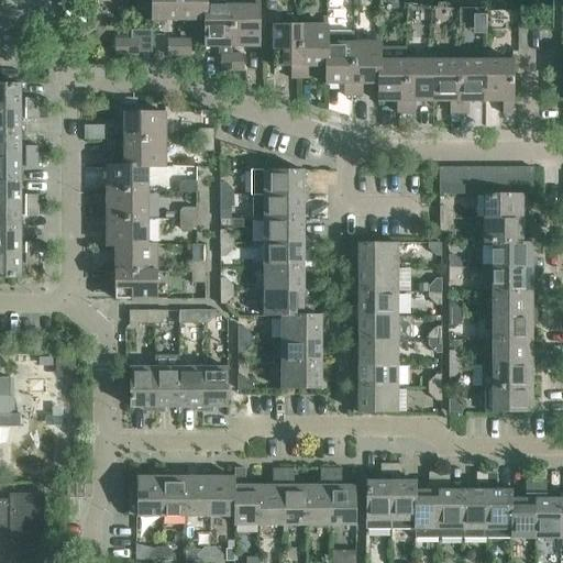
[(152,0),(153,20),(180,20),(179,0),(152,0)]
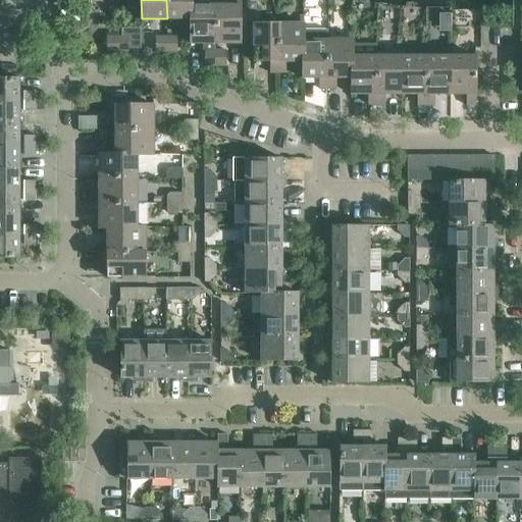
[(166,0),(167,18),(191,18),(192,18),(192,5),(193,5),(192,0),(166,0)]
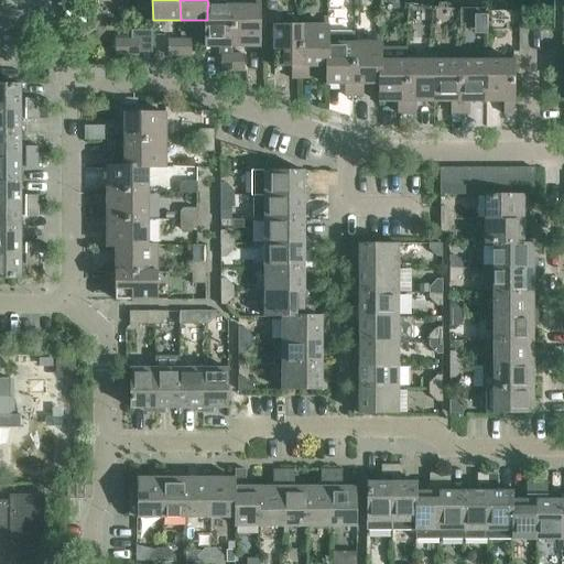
[(234,46),(234,6),(232,0),(207,0),(208,6),(207,6),(207,20),(206,20),(206,46),(220,46),(220,55),(221,55),(221,71),(234,71),(234,55),(234,46)]
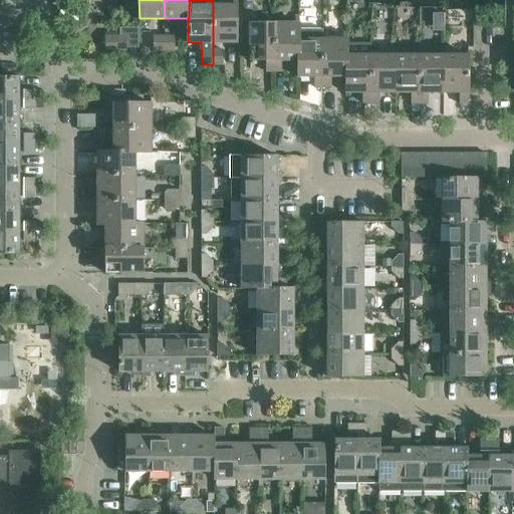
[(213,5),(213,42),(238,42),(238,5),(213,5)]
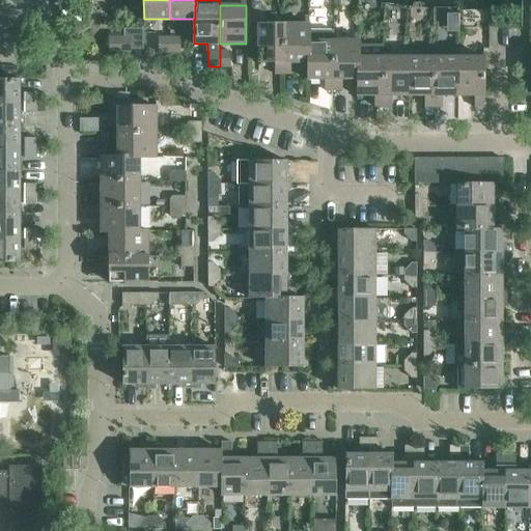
[(276,74),(284,74),(284,24),(258,24),(258,62),(276,62),(276,74)]
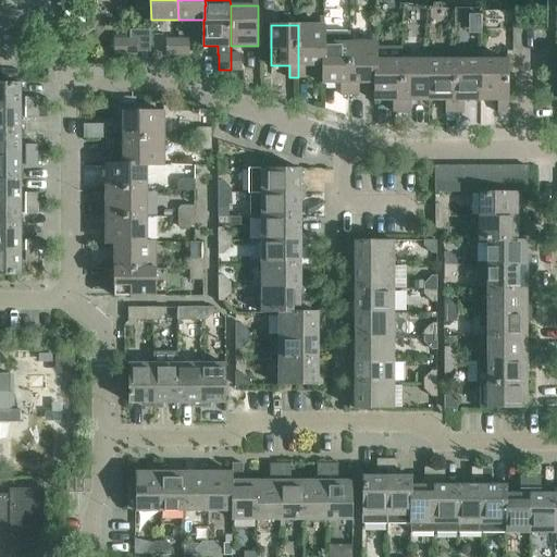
[(307,66),(323,65),(324,65),(324,42),(325,42),(325,32),(325,25),(298,25),(298,77),(307,77),(307,66)]
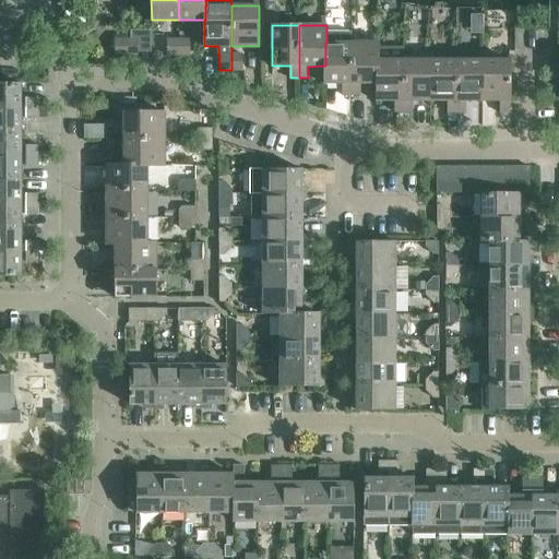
[(352,95),(352,43),(352,32),(326,32),(326,43),(325,43),(325,66),(324,66),(324,83),(343,83),(343,95),(352,95)]
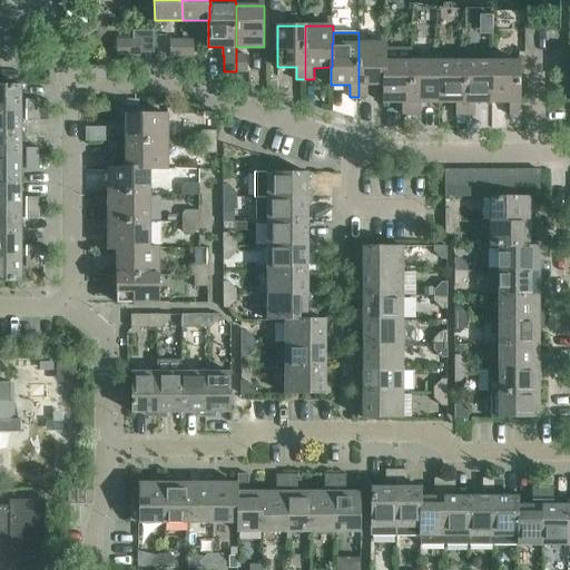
[(129,56),(129,40),(117,40),(117,56),(129,56)]
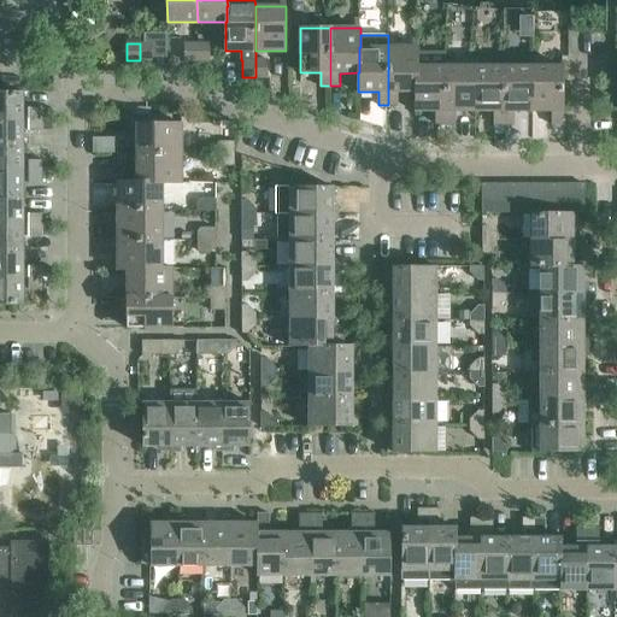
[(152,43),(140,43),(140,60),(152,60),(152,43)]
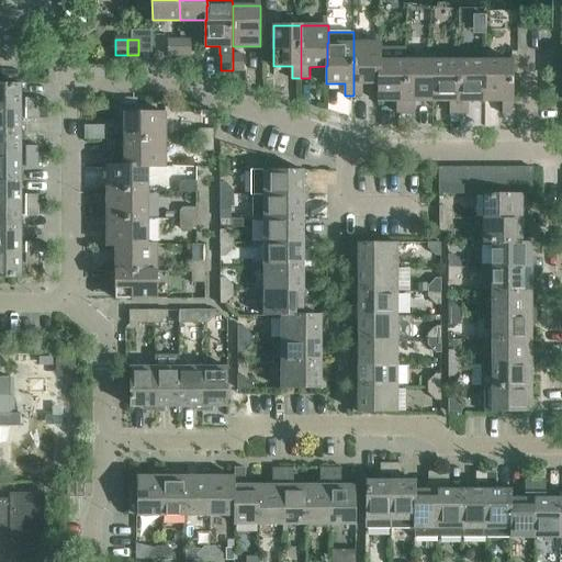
[(168,55),(180,55),(180,40),(168,40),(168,55)]
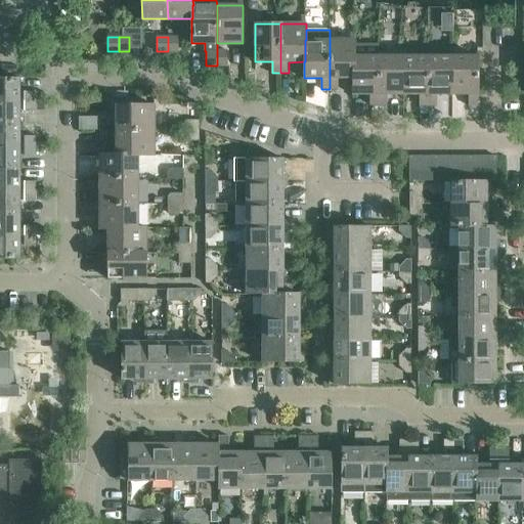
[(168,37),(168,51),(178,52),(178,37),(168,37)]
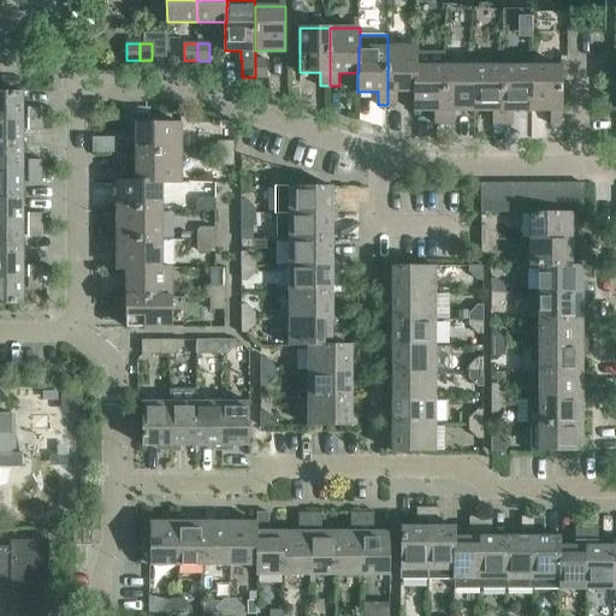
[(397,92),(415,92),(416,92),(416,66),(418,66),(418,52),(418,47),(388,47),(388,105),(397,105),(397,92)]
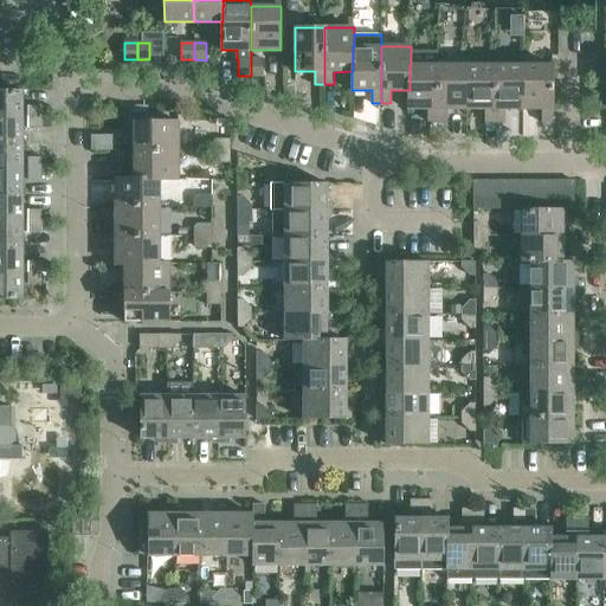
[(438,122),(438,65),(438,51),(411,51),(411,65),(410,65),(410,90),(408,90),(408,109),(410,109),(429,110),(429,122),(438,122)]
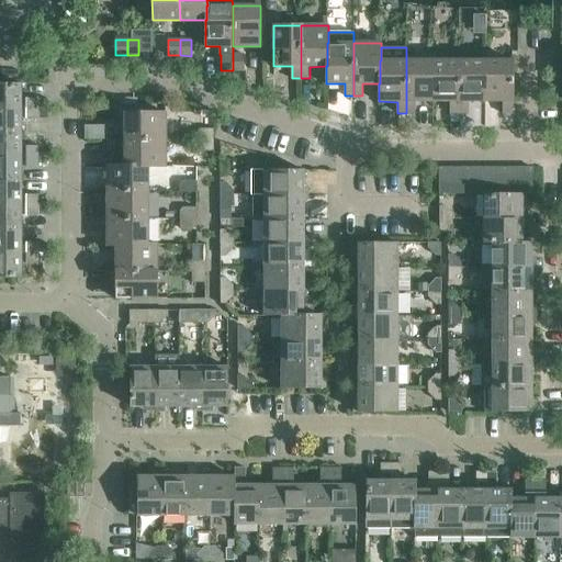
[(233,55),(233,70),(244,70),(244,55),(233,55)]
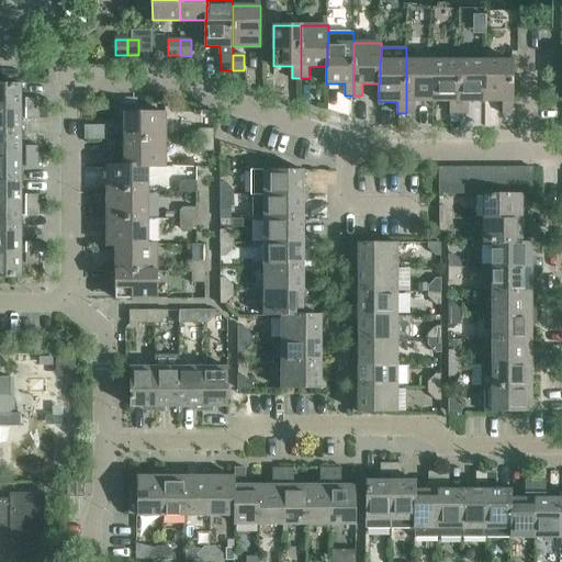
[(406,60),(406,113),(415,113),(415,101),(433,101),(433,60),(406,60)]
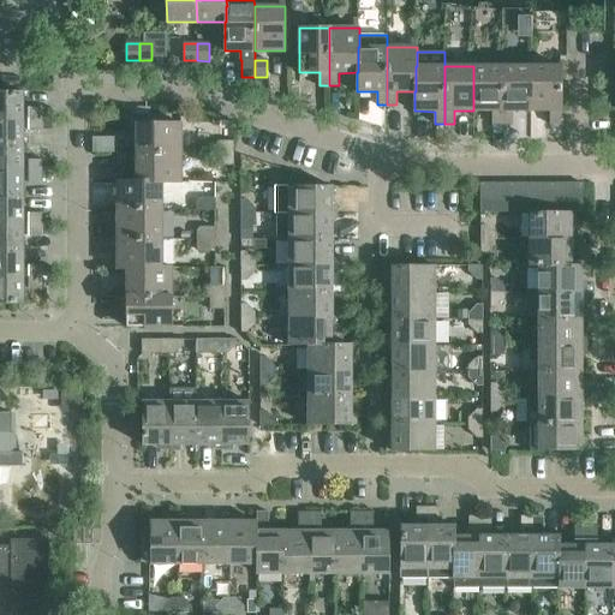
[(502,66),(473,66),(473,111),(493,111),(493,124),(502,124),(502,66)]
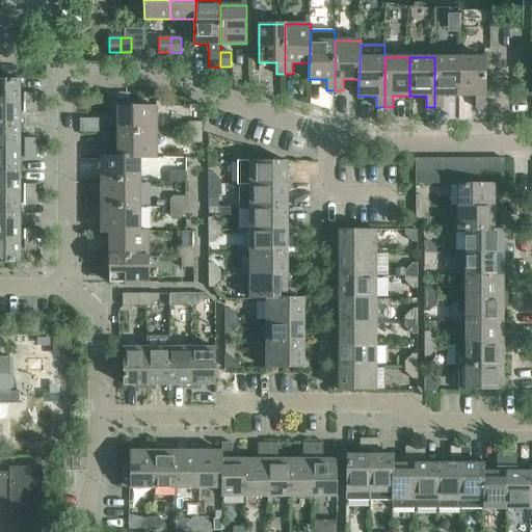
[(459,57),(434,57),(434,107),(443,107),(443,96),(459,96),(459,57)]
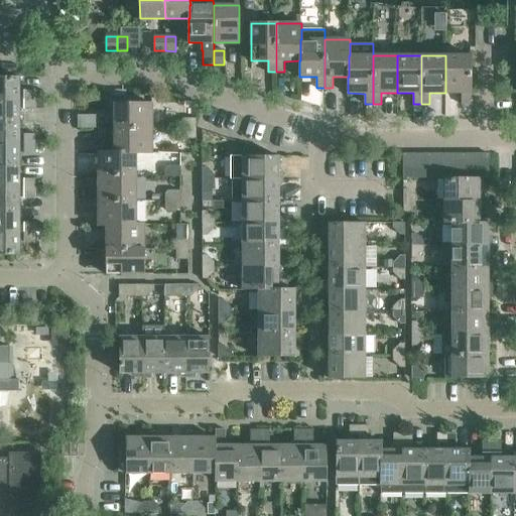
[(471,55),(445,55),(445,93),(462,93),(462,104),(472,104),(471,55)]
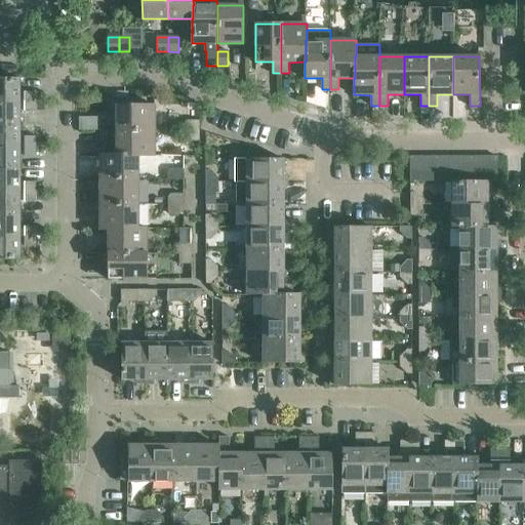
[(0,78),(0,101),(36,102),(36,92),(19,92),(19,78),(0,78)]
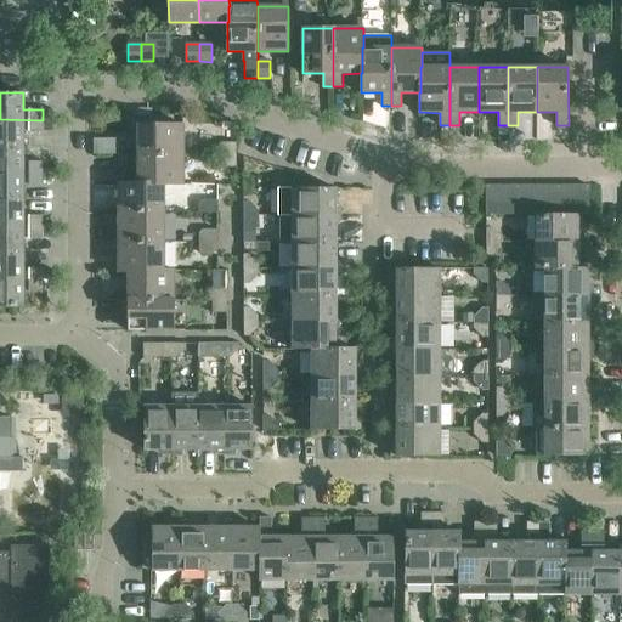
[(0,119),(0,146),(23,147),(23,131),(43,131),(43,120),(0,119)]
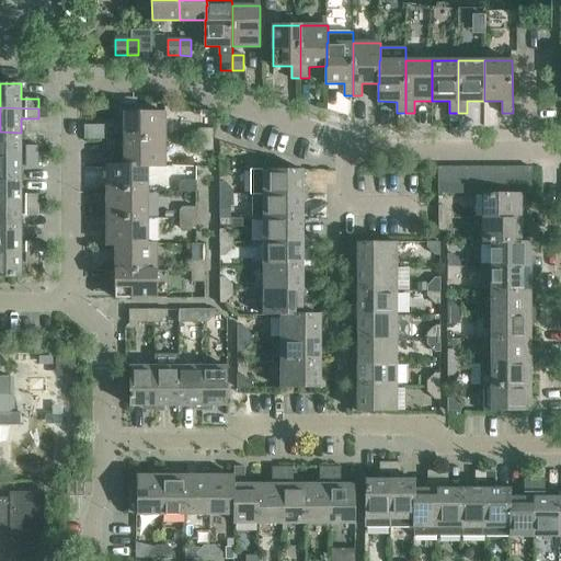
[(124,112),(124,139),(165,139),(165,112),(124,112)]
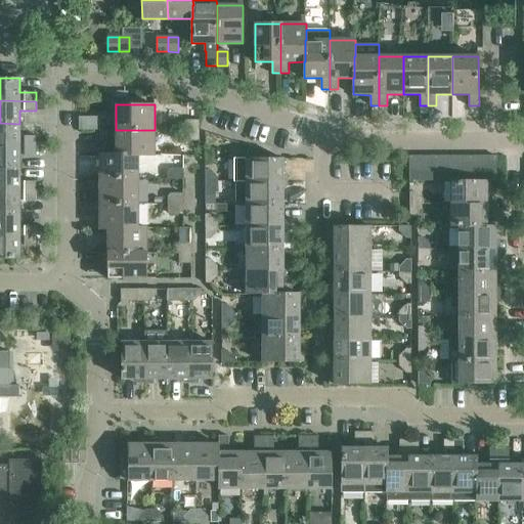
[(184,123),(183,130),(200,130),(200,120),(187,120),(184,123)]
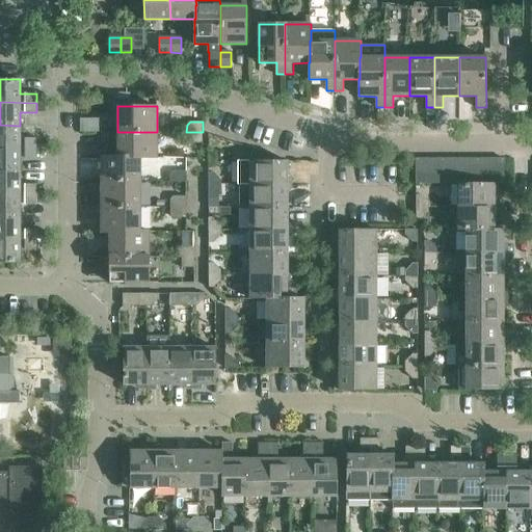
[(0,125),(0,148),(36,148),(36,138),(20,138),(20,126),(0,125)]
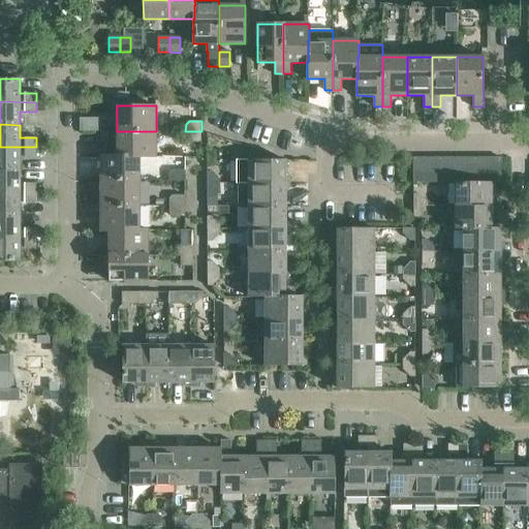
[(117,131),(117,155),(117,156),(139,156),(139,157),(156,157),(156,131),(117,131)]
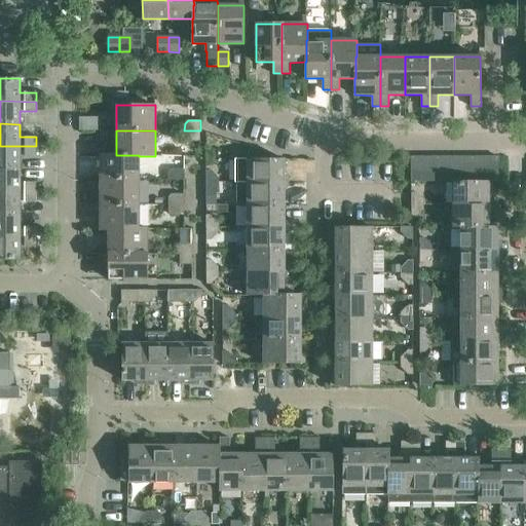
[(200,130),(184,130),(184,138),(188,141),(200,141),(200,130)]
